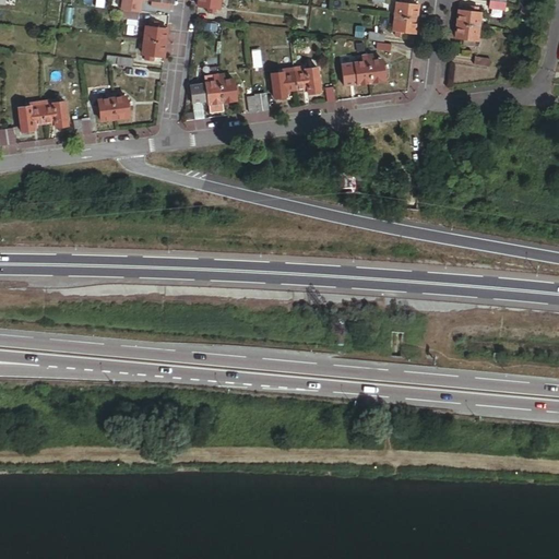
[(221,9),(222,0),(200,0),(199,6),(210,8),(209,12),(217,13),(217,9),(221,9)]
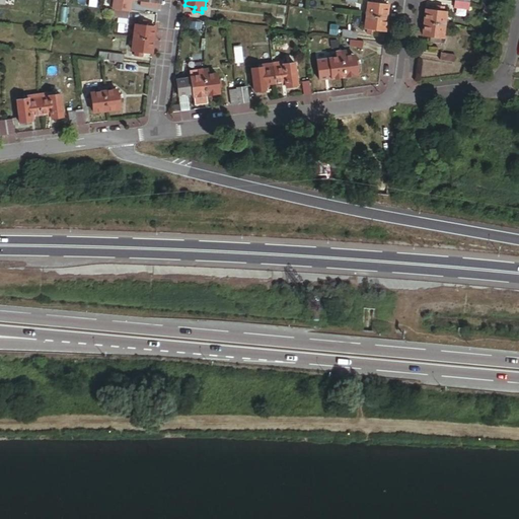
[(387,17),(388,5),(379,4),(379,0),(371,0),(372,3),(369,2),(367,14),(387,17)]
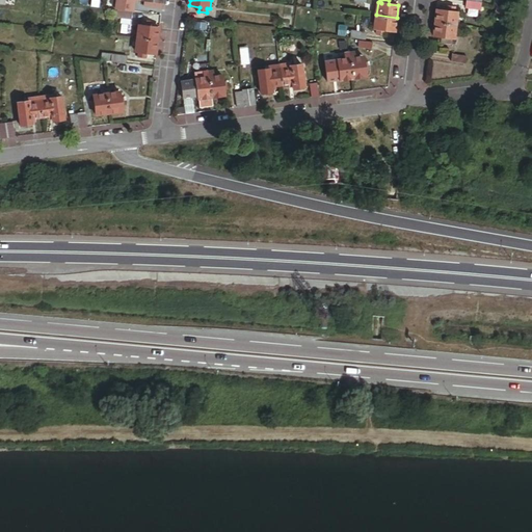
[(481,9),(482,2),(468,0),(466,0),(466,7),(481,9)]
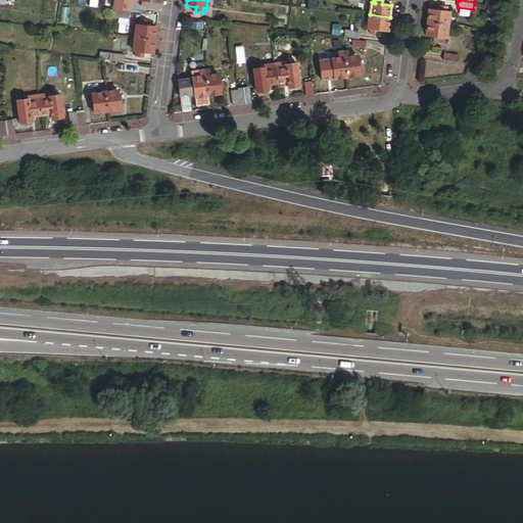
[(448,37),(452,12),(447,12),(448,7),(433,5),(433,10),(430,10),(427,35),(437,36),(437,41),(444,42),(445,37),(448,37)]
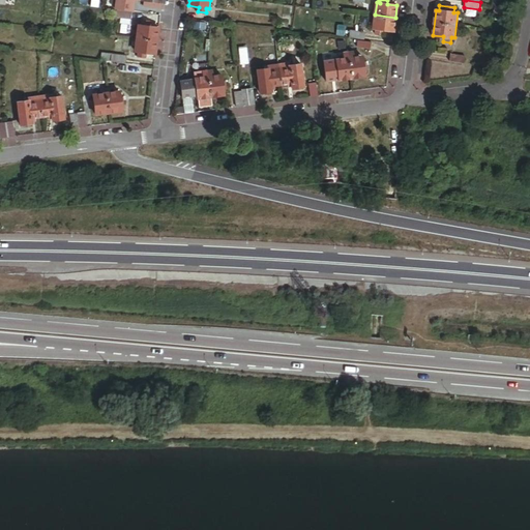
[(130,19),(131,11),(116,9),(115,17),(130,19)]
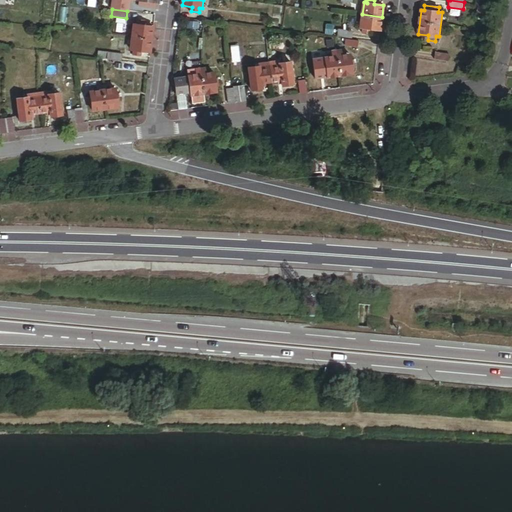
[(380,30),(382,17),(362,14),(361,27),(363,27),(363,32),(370,33),(371,29),(380,30)]
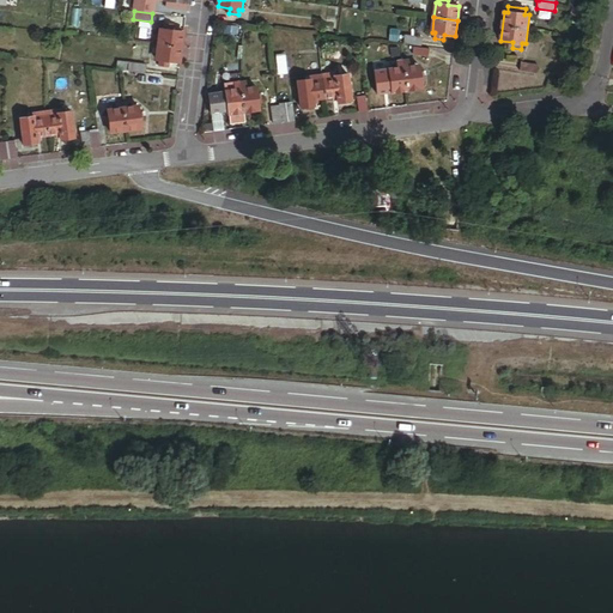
[(181,61),(184,31),(173,30),(174,24),(164,23),(164,29),(161,29),(156,59),(161,59),(159,65),(169,66),(169,60),(181,61)]
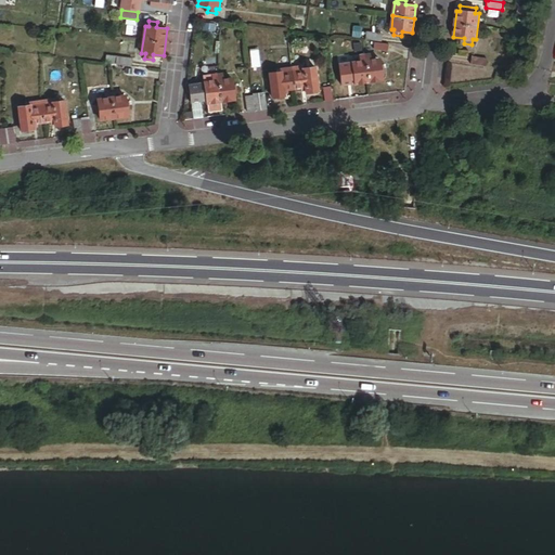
[(381,41),(382,35),(365,33),(364,39),(381,41)]
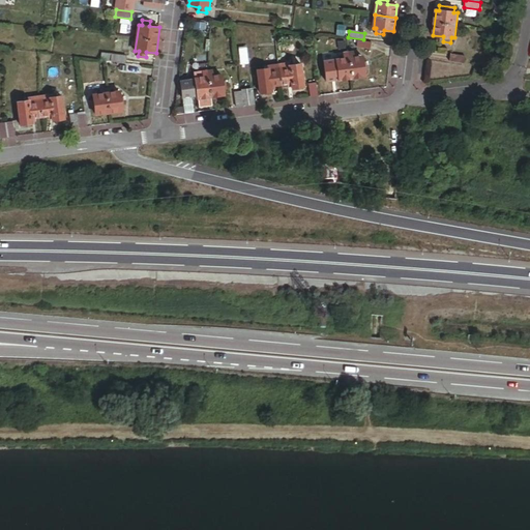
[(370,49),(371,42),(356,40),(356,47),(370,49)]
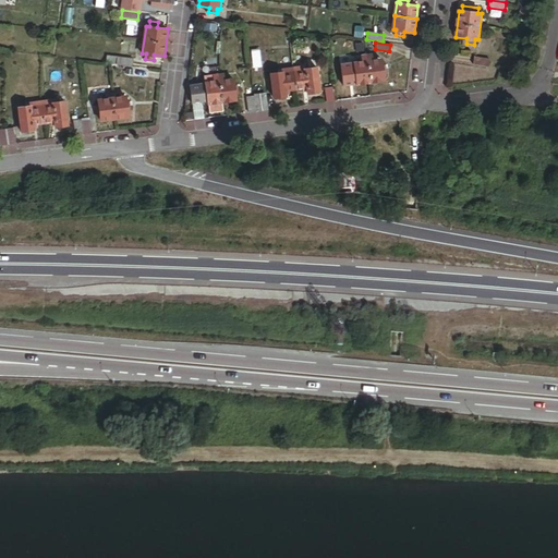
[(261,67),(259,49),(250,50),(252,68),(261,67)]
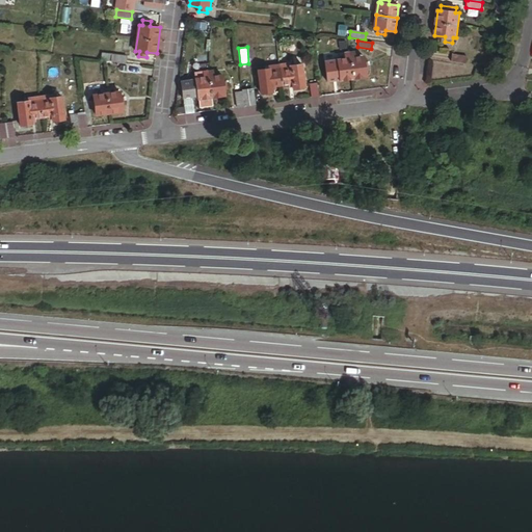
[(126,63),(127,56),(100,53),(99,60),(126,63)]
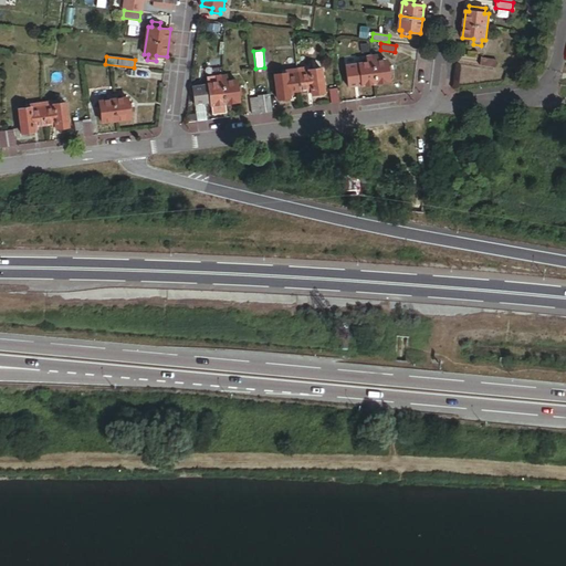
[(376,83),(373,56),(368,58),(368,63),(359,64),(360,71),(358,71),(359,79),(362,79),(363,85),(376,83)]
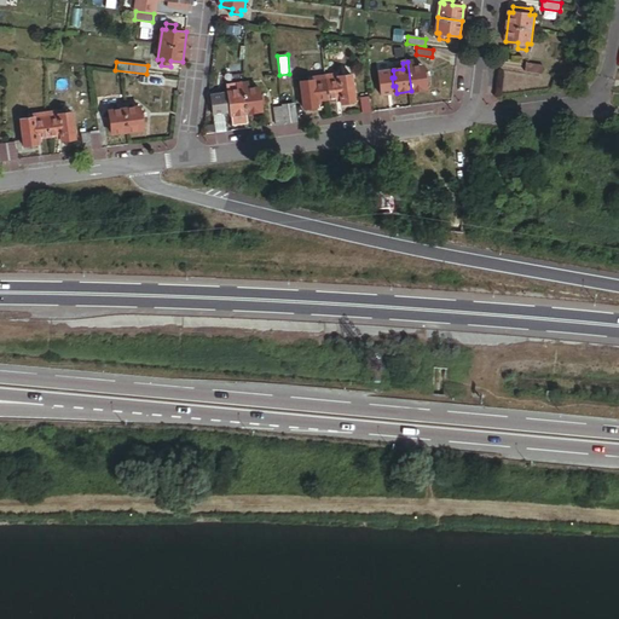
[(429,82),(428,73),(424,74),(423,65),(414,67),(414,62),(408,62),(411,91),(427,88),(426,82),(429,82)]
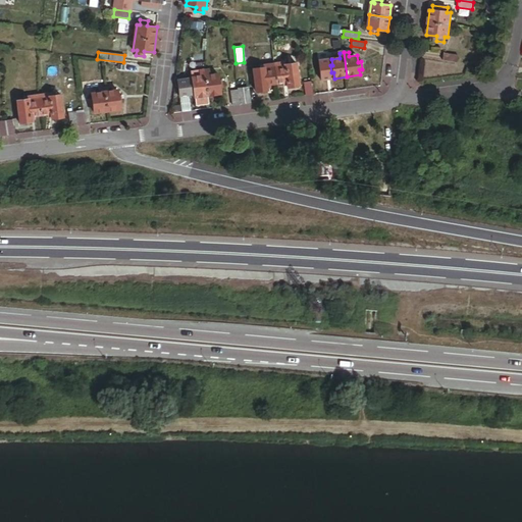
[(457,60),(458,53),(444,52),(442,59),(457,60)]
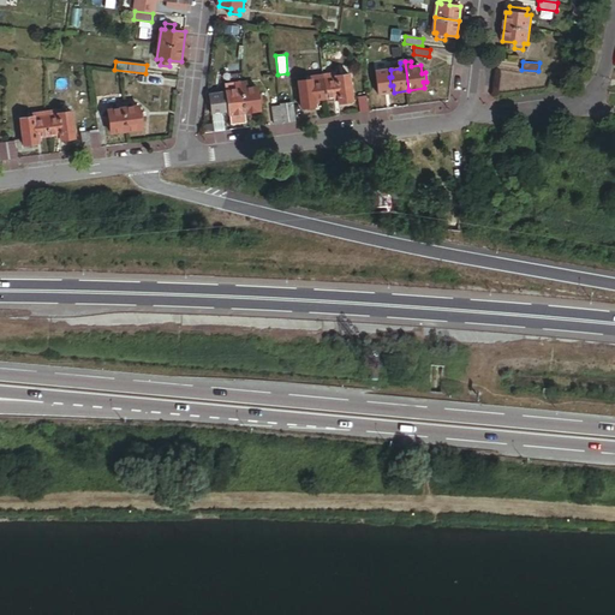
[(354,101),(351,73),(336,76),(336,72),(311,76),(311,79),(299,82),(303,108),(316,106),(316,101),(340,97),(340,103),(354,101)]
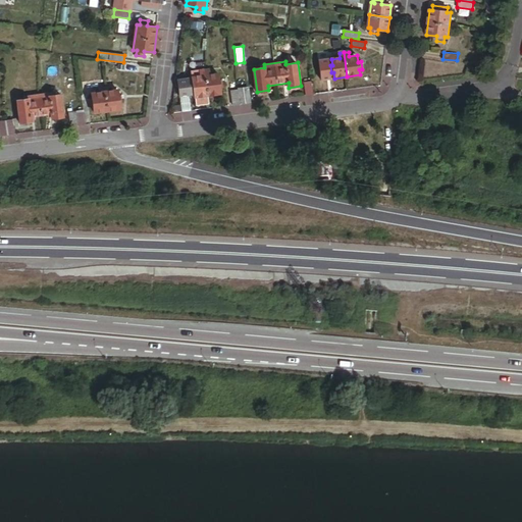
[(137,71),(138,65),(118,62),(118,69),(137,71)]
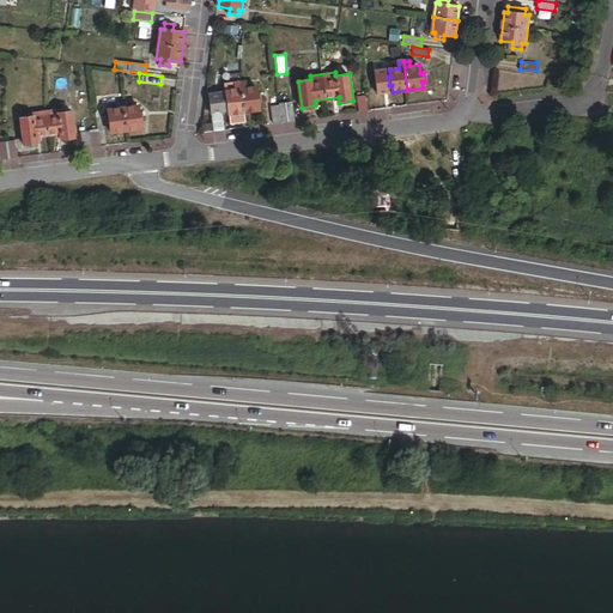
[(246,111),(243,83),(237,84),(237,89),(228,90),(228,92),(208,95),(211,114),(230,111),(230,114),(231,114),(244,111),(246,111)]
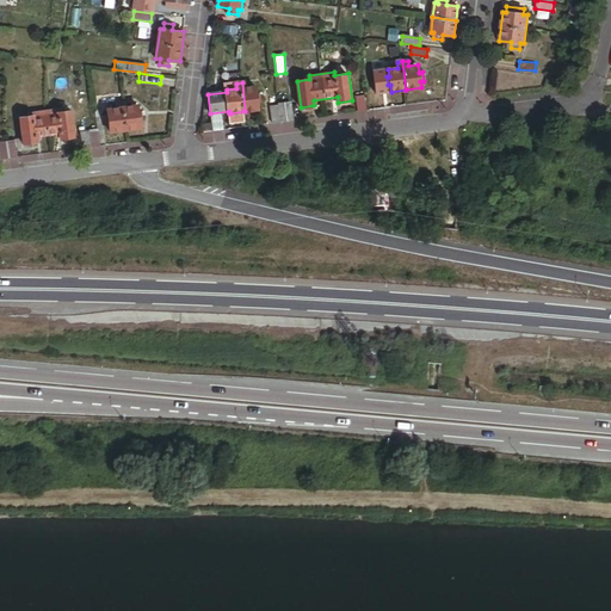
[(261,102),(260,93),(257,93),(257,87),(247,87),(247,82),(242,82),(245,111),(260,110),(259,102),(261,102)]
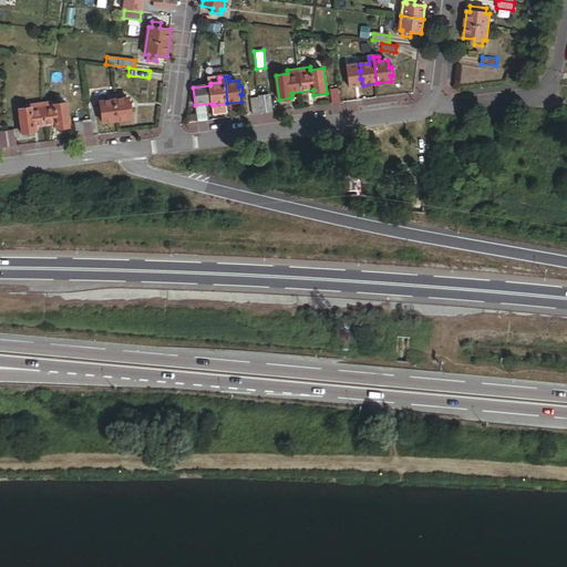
[(341,102),(339,84),(329,86),(331,103),(341,102)]
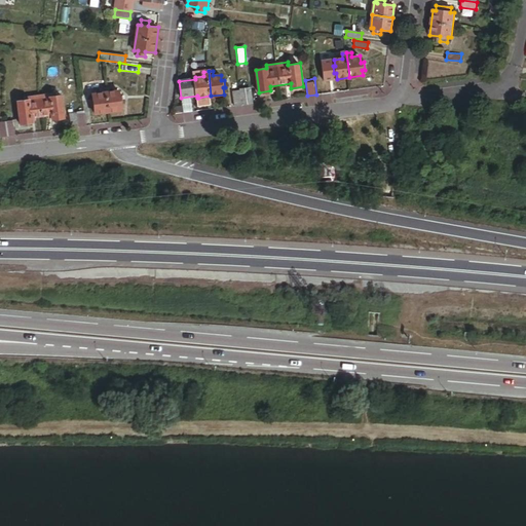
[(96,113),(121,109),(121,104),(123,104),(122,96),(120,97),(119,90),(111,91),(110,87),(101,88),(102,92),(92,94),(94,100),(91,100),(92,108),(95,108),(96,113)]
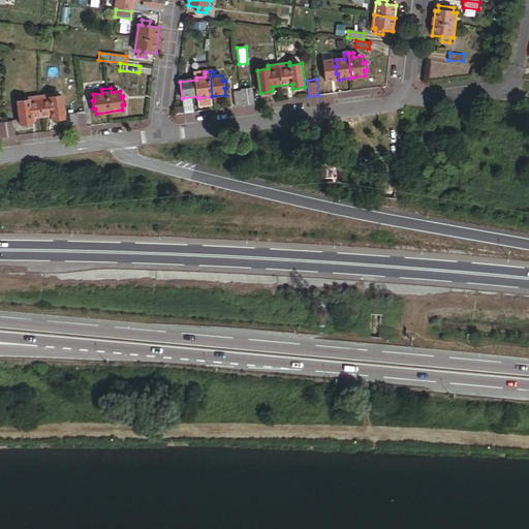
[(254,104),(252,88),(242,90),(244,105),(254,104)]
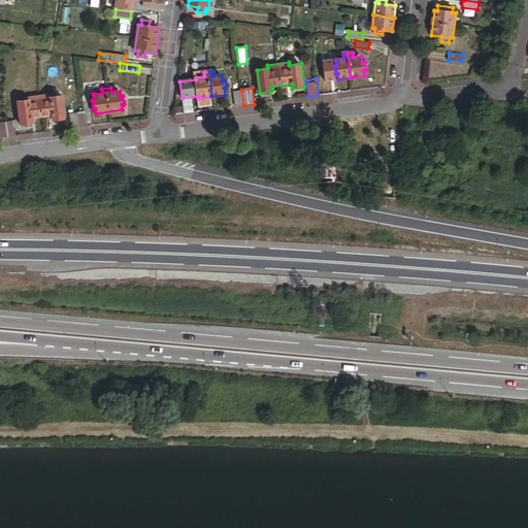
[(243,105),(241,90),(234,91),(236,106),(243,105)]
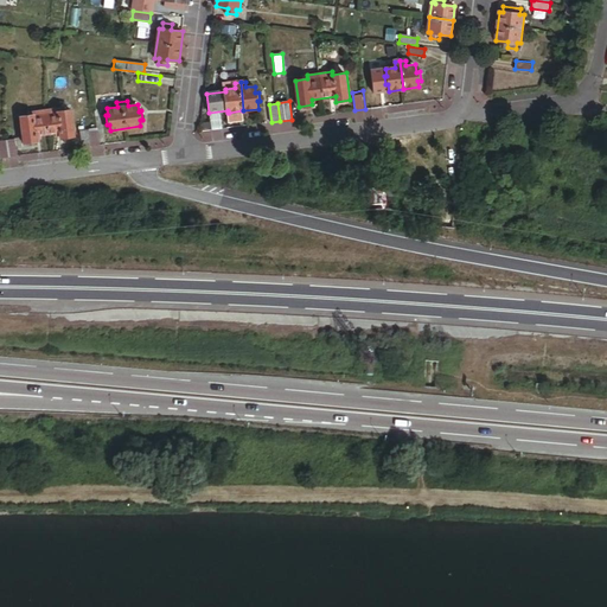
[(62,138),(76,136),(72,109),(59,112),(58,108),(33,112),(33,115),(20,116),(24,144),(39,141),(38,135),(61,132),(62,138)]
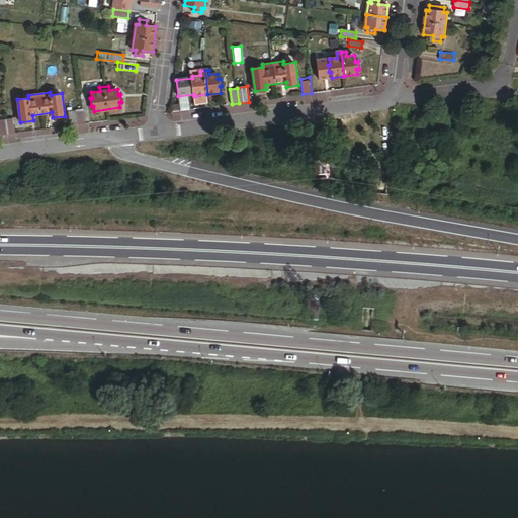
[(207,102),(206,94),(195,96),(196,103),(207,102)]
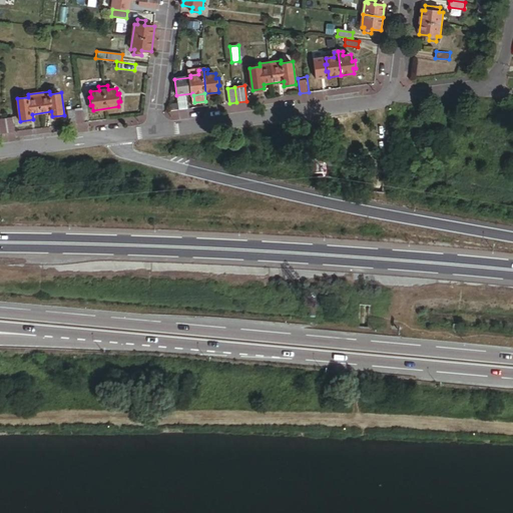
[(84,123),(82,109),(75,110),(77,124),(84,123)]
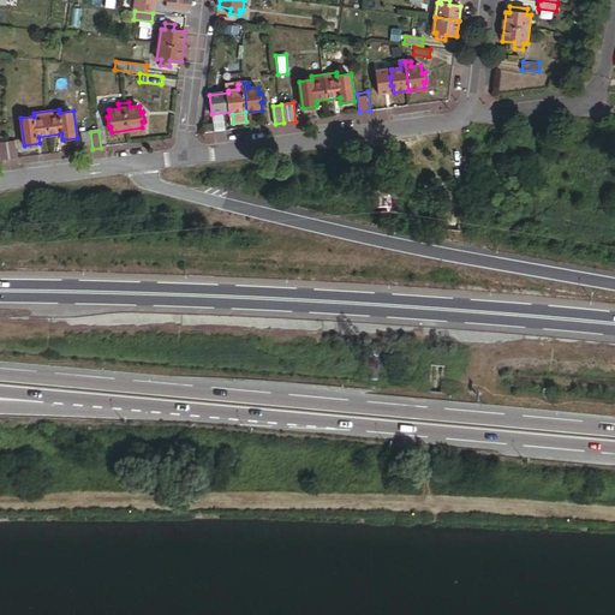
[(93,149),(90,132),(82,133),(84,150),(93,149)]
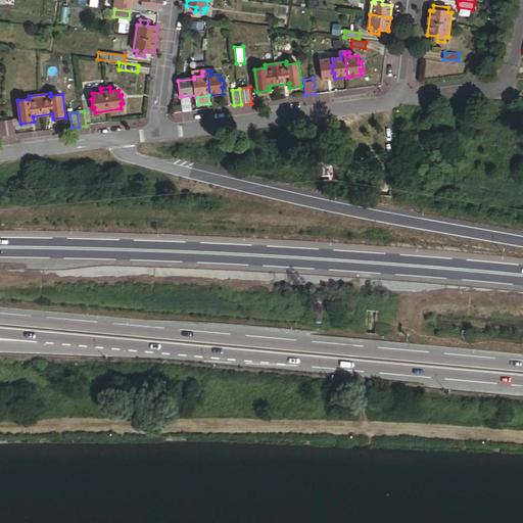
[(12,121),(0,122),(0,136),(0,137),(14,135),(12,121)]
